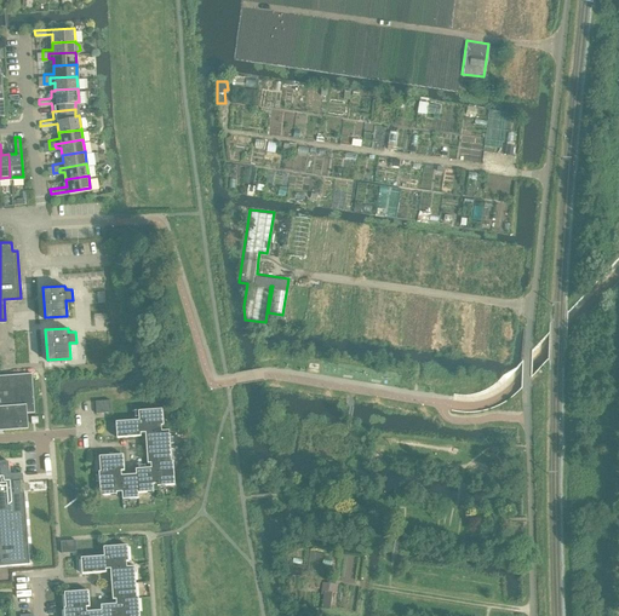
[(30,372),(7,373),(7,380),(0,380),(0,427),(27,426),(26,410),(34,410),(30,372)]
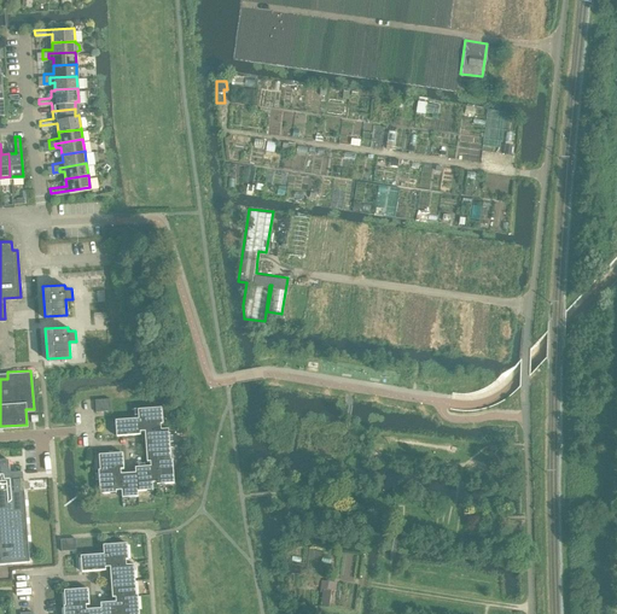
[(94,397),(95,410),(110,409),(109,397),(94,397)]
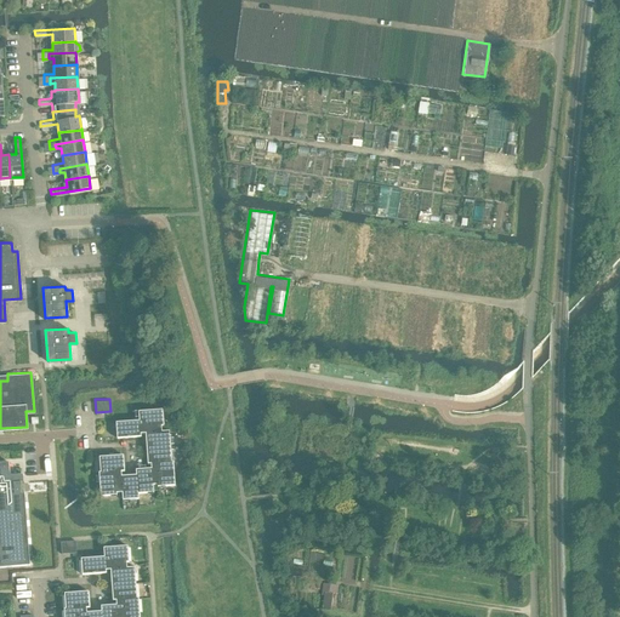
[(138,418),(140,432),(144,430),(161,429),(160,423),(163,423),(161,407),(137,409),(138,418)]
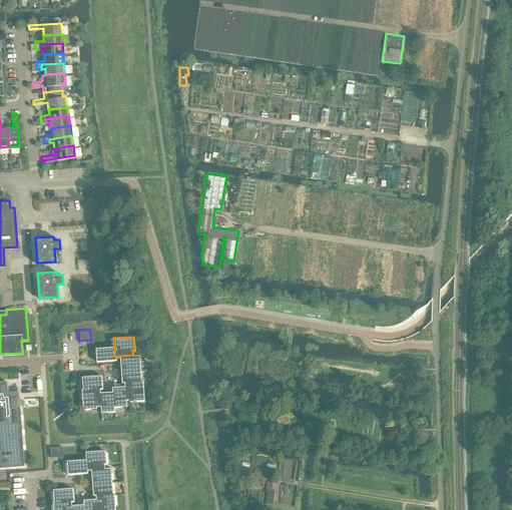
[(96,360),(116,359),(115,357),(114,346),(95,347),(96,360)]
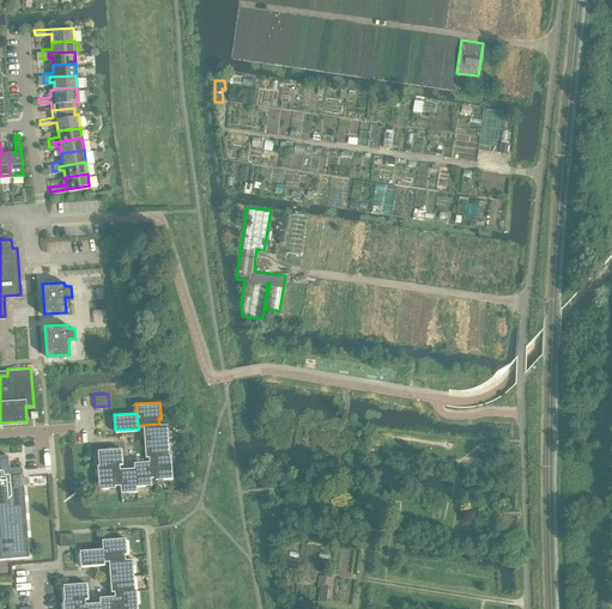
[(147,456),(147,460),(149,460),(151,482),(157,481),(157,477),(171,476),(167,422),(159,424),(143,425),(145,456),(147,456)]
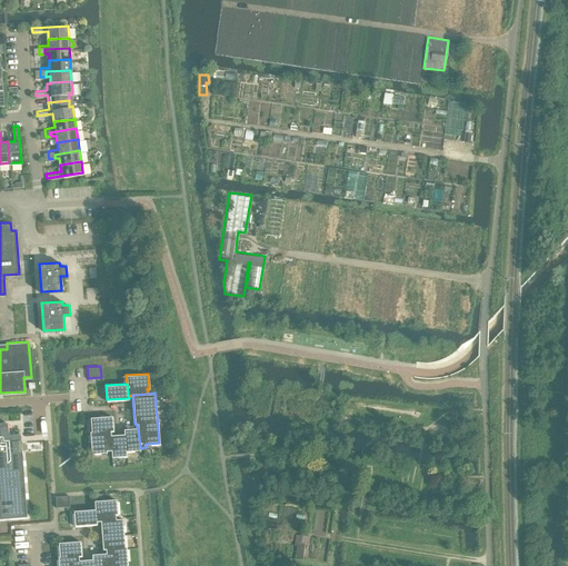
[(90,417),(91,432),(110,430),(113,430),(112,415),(90,417)]
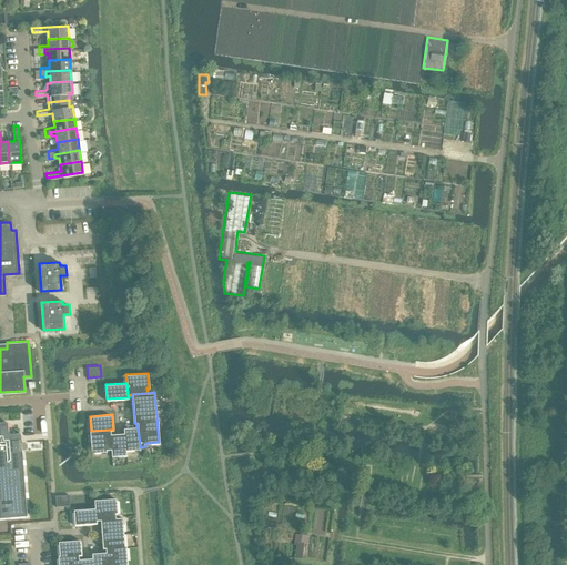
[(7,421),(0,421),(0,517),(27,515),(21,449),(19,449),(18,433),(20,433),(20,432),(8,433),(7,421)]
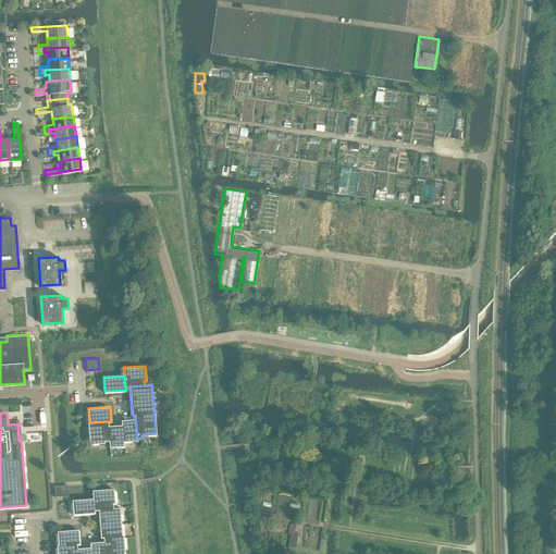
[(122,425),(123,441),(137,440),(137,439),(135,418),(134,418),(121,419),(122,425)]
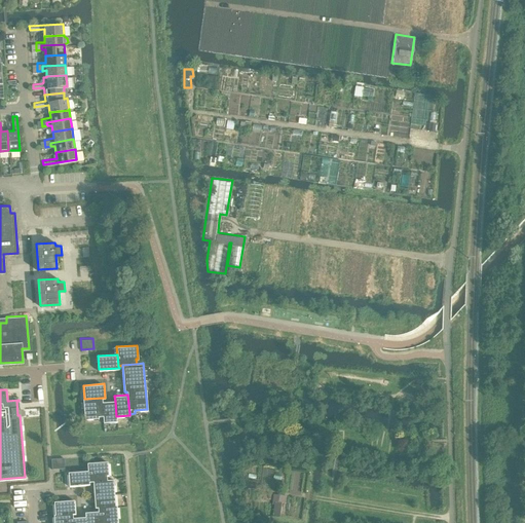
[(98,415),(103,415),(102,402),(102,398),(84,399),(83,399),(84,418),(98,417),(98,415)]
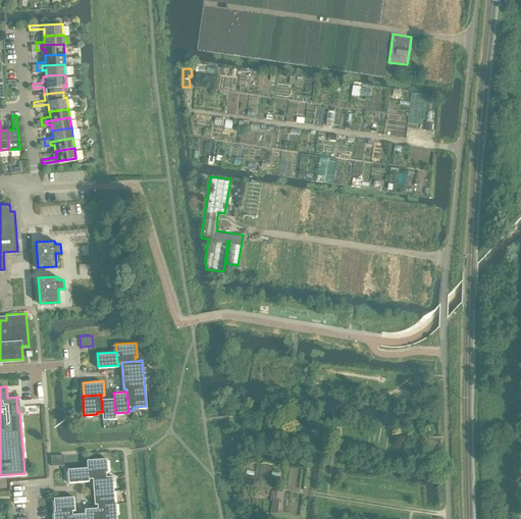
[(101,399),(102,412),(102,418),(116,417),(115,413),(114,398),(101,399)]
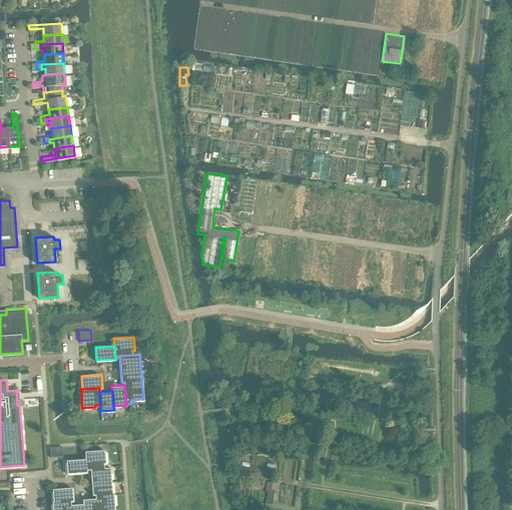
[(50,456),(58,455),(62,455),(61,445),(49,446),(50,456)]
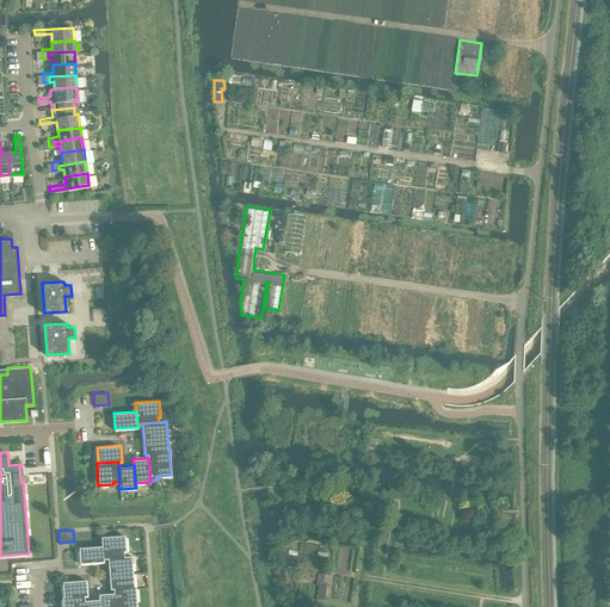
[(103,545),(103,558),(108,558),(108,557),(124,556),(123,550),(125,550),(124,534),(103,536),(103,545)]
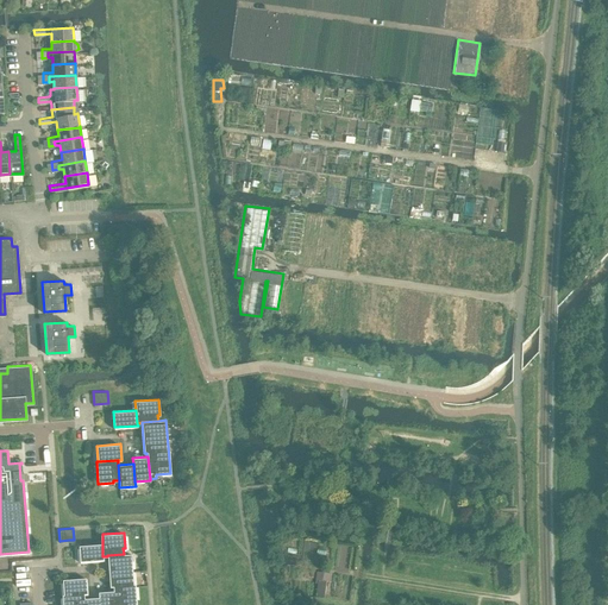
[(80,561),(104,559),(102,556),(102,543),(79,544),(80,561)]
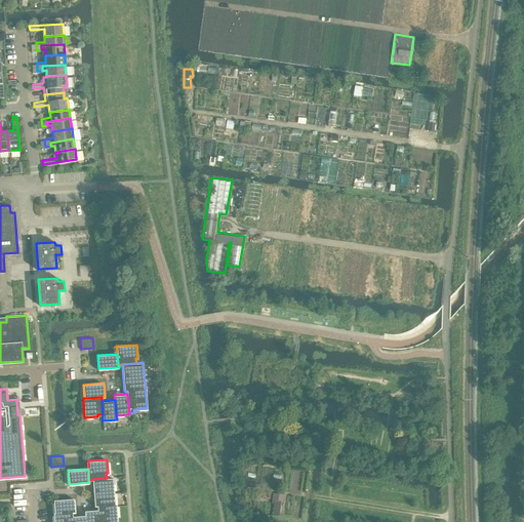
[(92,479),(92,480),(93,488),(93,492),(114,490),(113,478),(107,478),(92,479)]
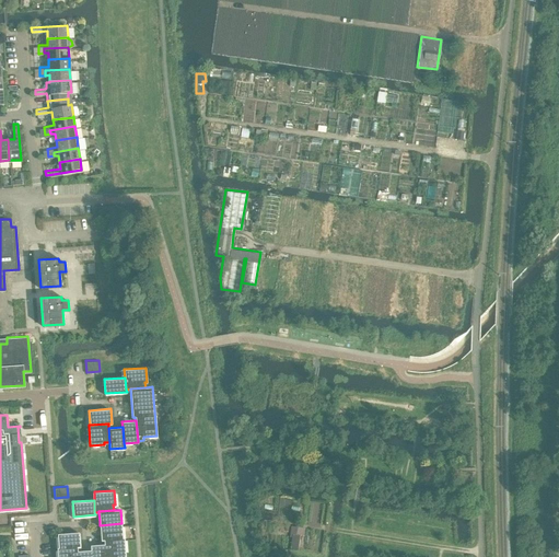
[(100,525),(101,540),(103,540),(123,537),(121,523),(100,525)]
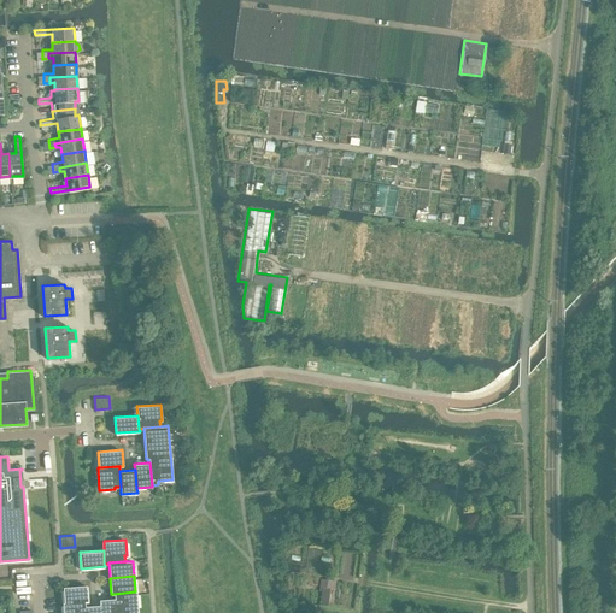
[(330,587),(333,587),(334,579),(320,577),(318,585),(321,585),(318,601),(327,602),(330,587)]
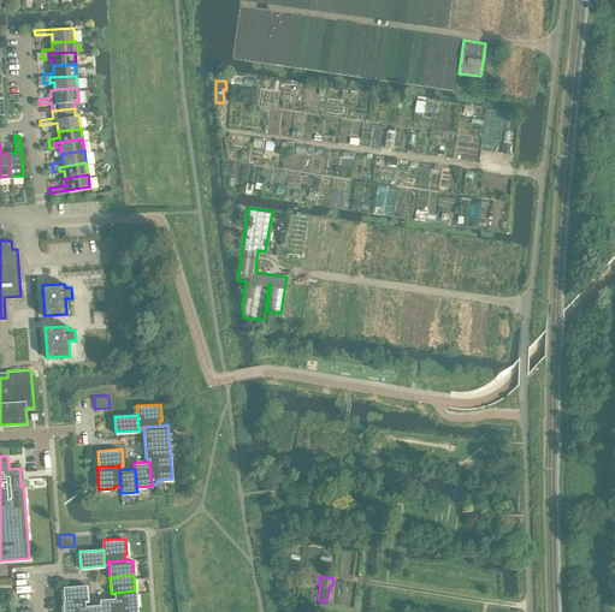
[(63,606),(84,604),(86,604),(84,600),(88,600),(87,583),(63,586),(64,600),(63,601),(63,606)]
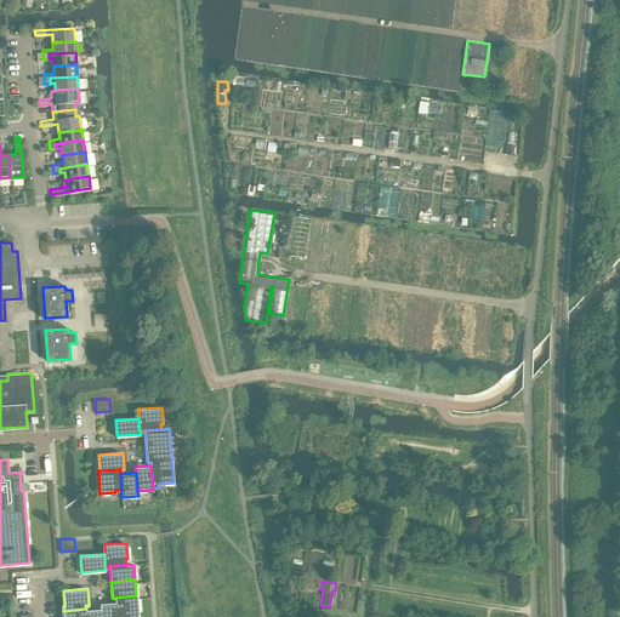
[(117,601),(117,616),(138,616),(137,595),(136,595),(114,598),(115,603),(117,601)]
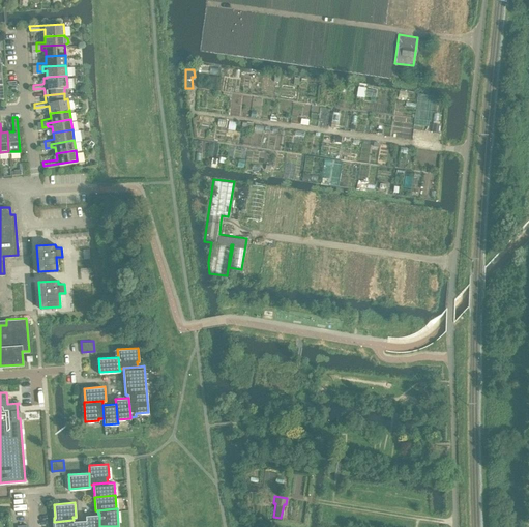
[(86,519),(86,526),(99,526),(99,514),(98,515),(86,515),(86,519)]
